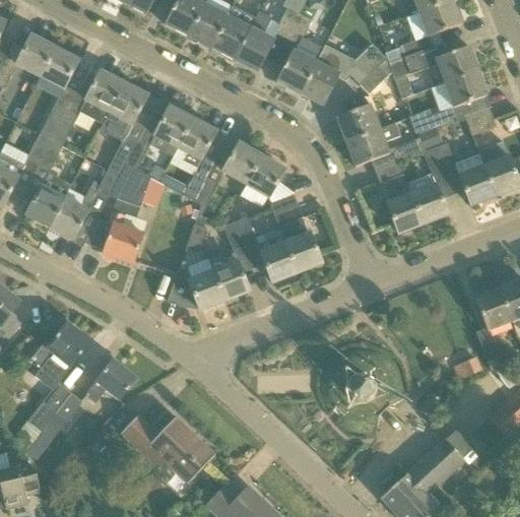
[(122,0),(122,1),(146,13),(152,0),(122,0)]
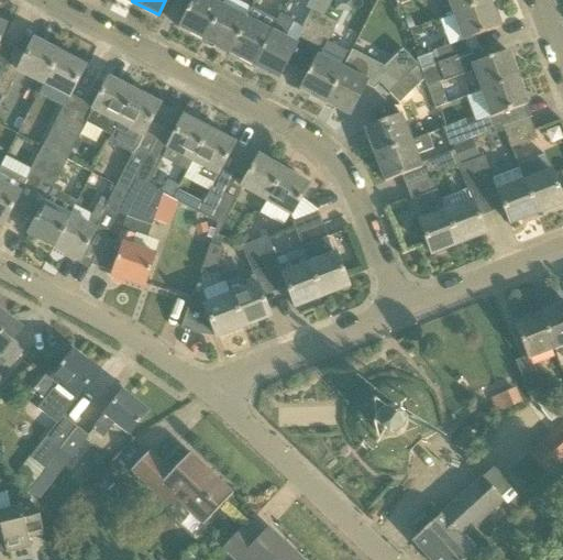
[(190,0),(178,25),(203,39),(222,3),(216,0),(190,0)]
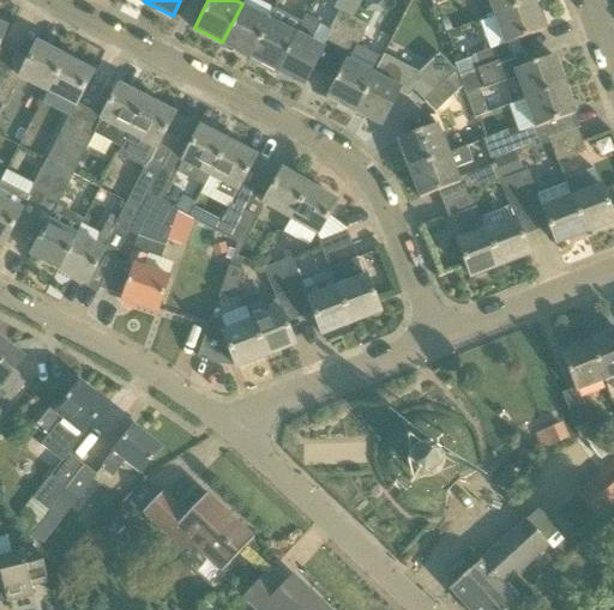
[(336,0),(333,5),(341,8),(324,37),(338,46),(354,16),(353,14),(360,0),(336,0)]
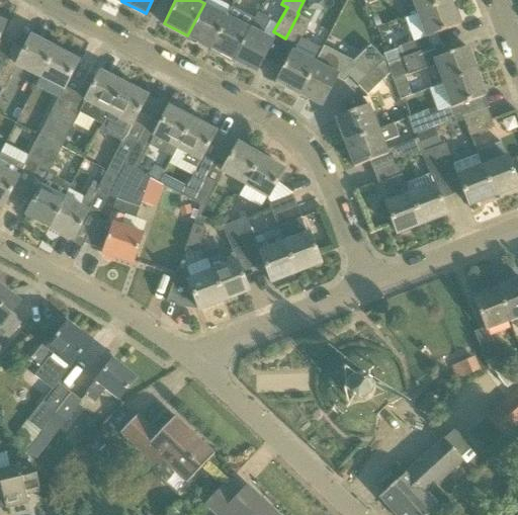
[(412,0),(416,11),(447,0),(412,0)]
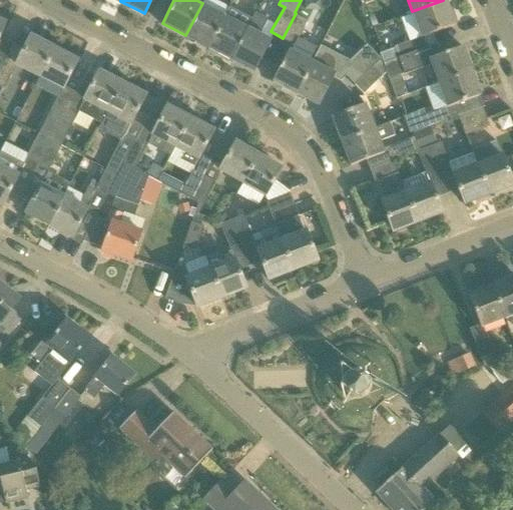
[(455,23),(446,0),(443,0),(412,11),(421,35),(455,23)]
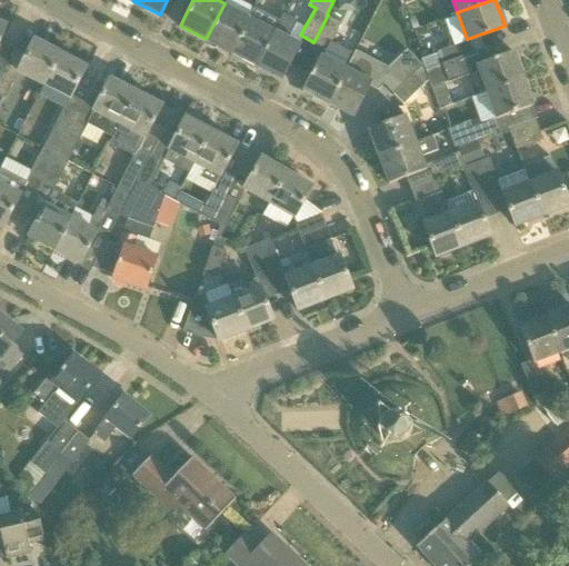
[(225,3),(206,39),(231,51),(249,16),(225,3)]
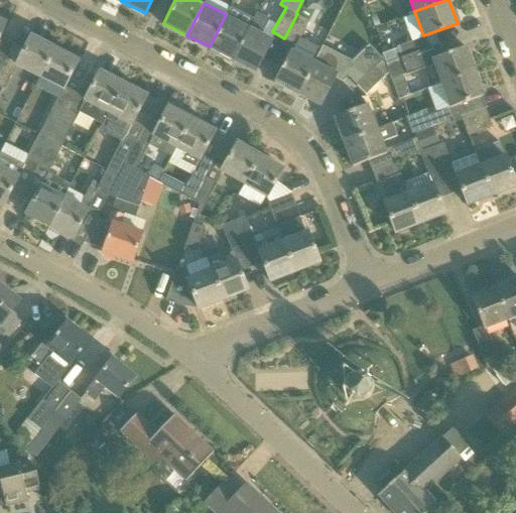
[(249,26),(232,58),(256,71),(273,38),(261,32),(269,17),(257,11),(249,26)]
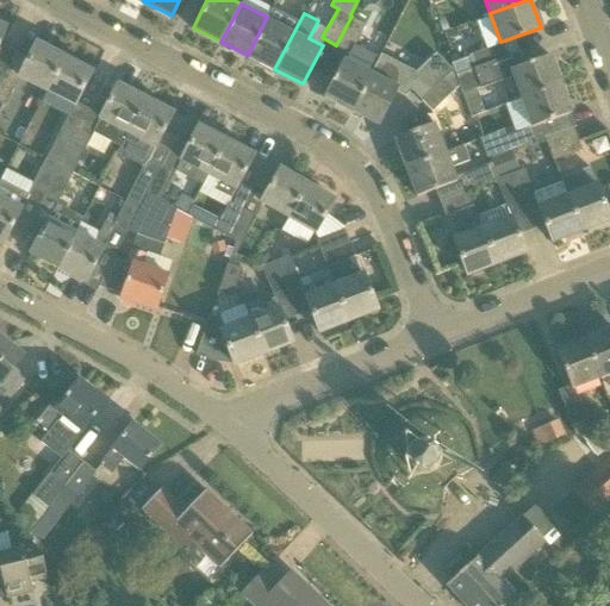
[(323,94),(352,108),(379,56),(355,44),(366,23),(352,16),(336,45),(347,50),(323,94)]
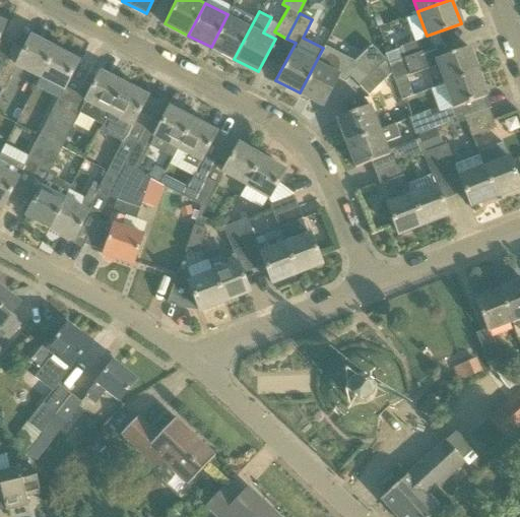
[(211,47),(234,59),(251,26),(228,14),(211,47)]
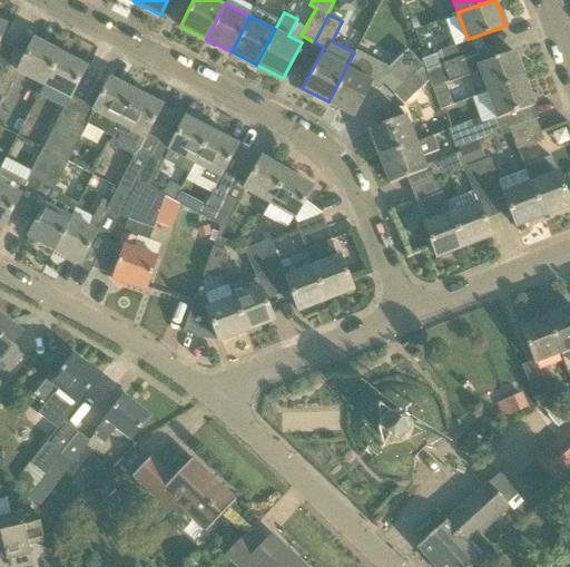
[(26,52),(15,46),(2,68),(0,72),(0,93),(5,95),(18,69),(43,84),(60,51),(33,37),(26,52)]
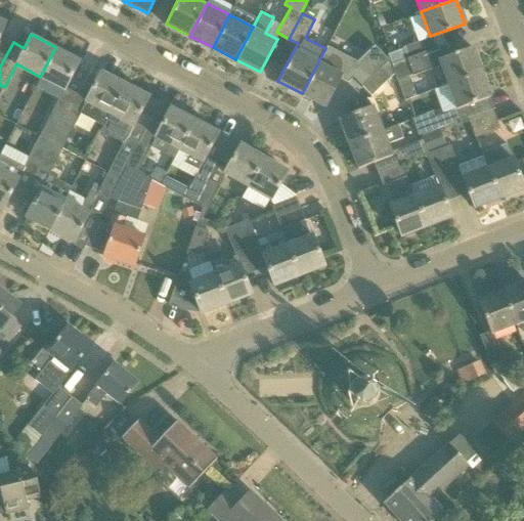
[(388,52),(390,57),(391,62),(431,48),(427,37),(388,52)]
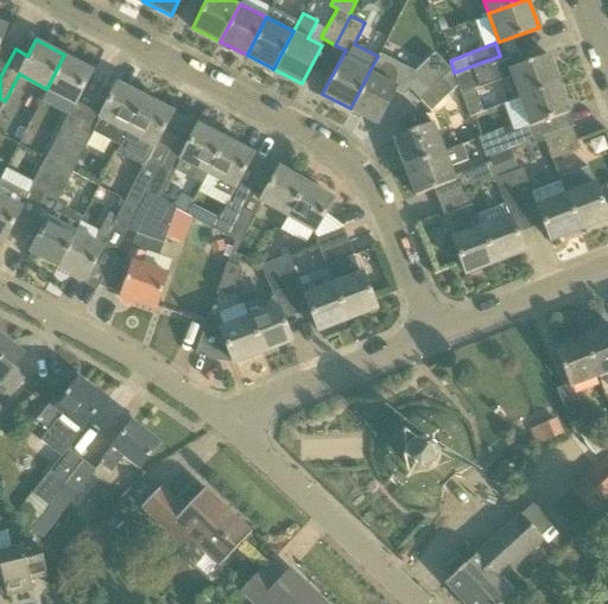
[(519,96),(558,82),(549,52),(521,62),(517,49),(500,56),(454,72),(457,82),(461,93),(480,86),(477,78),(508,67),(519,96)]
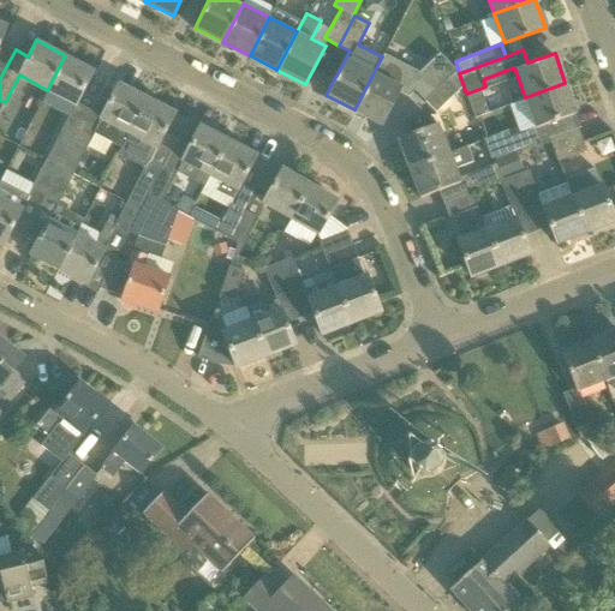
[(65,55),(47,90),(75,105),(93,69),(65,55)]
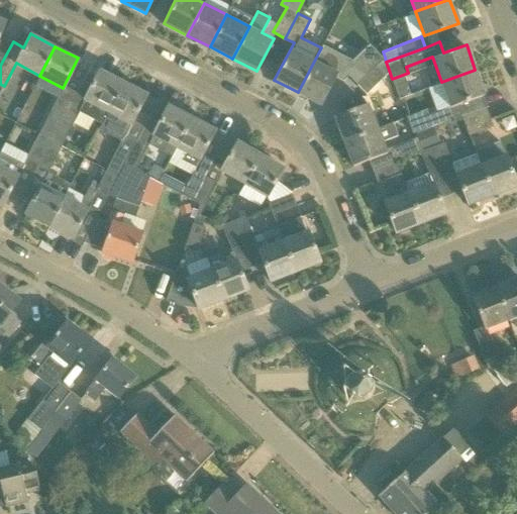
[(344,60),(321,47),(298,92),(321,104),(344,60)]
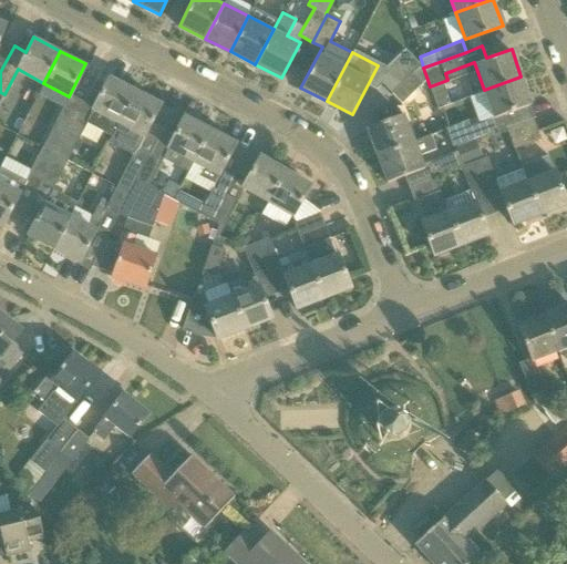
[(381,81),(392,91),(414,69),(404,59),(381,81)]
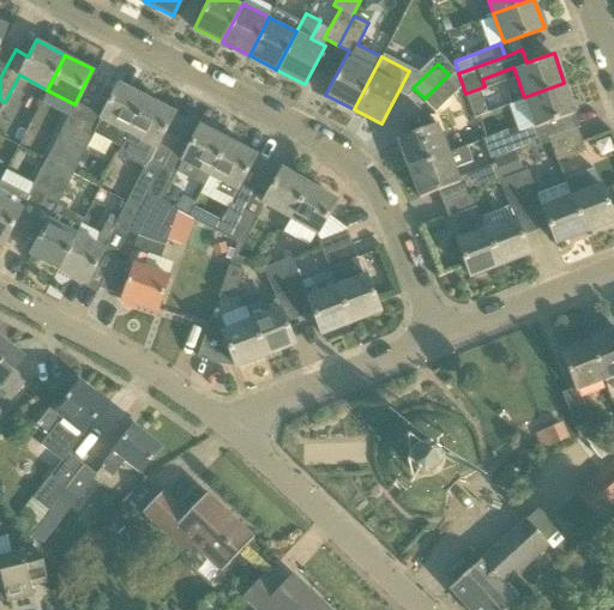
[(457,67),(449,74),(425,98),(435,110),(459,86),(462,83),(458,73),(457,67)]
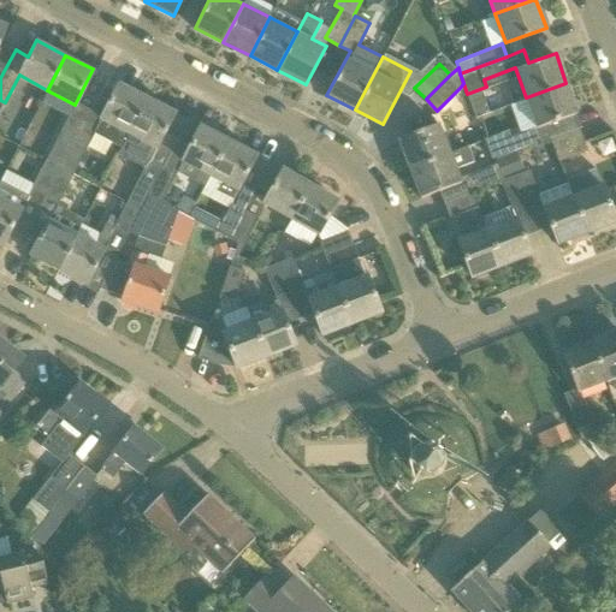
[(83,119),(73,138),(87,146),(93,132),(120,147),(122,144),(147,97),(118,82),(96,125),(83,119)]
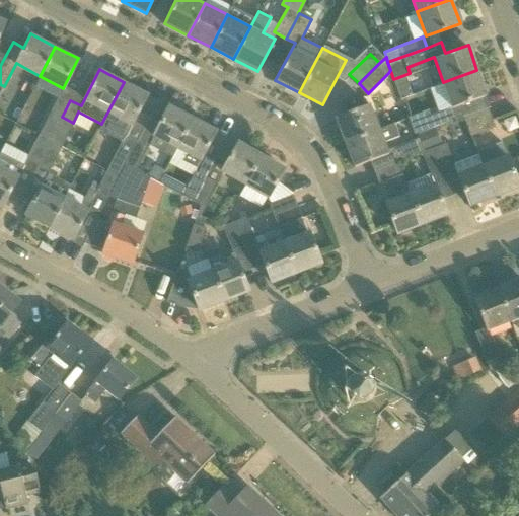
[(476,70),(443,82),(452,106),(431,115),(429,108),(409,116),(415,132),(435,125),(463,115),(469,113),(465,101),(486,94),(476,70)]
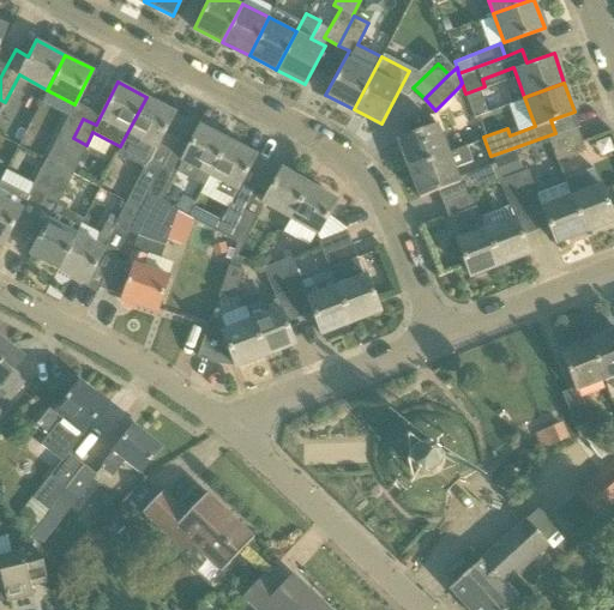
[(145,164),(127,199),(142,206),(148,193),(161,167),(149,159),(174,112),(146,97),(121,144),(134,151),(132,157),(145,164)]
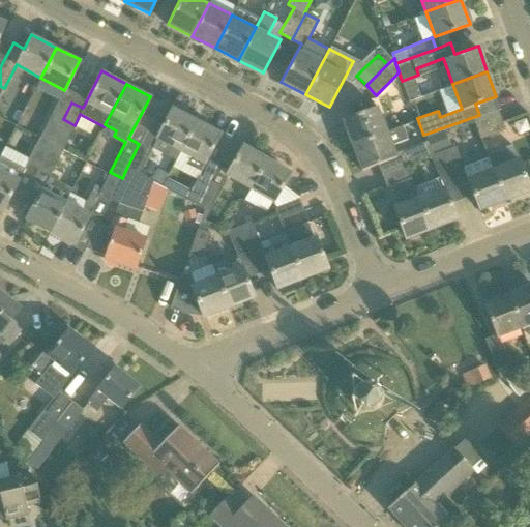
[(60,96),(40,136),(52,142),(58,130),(63,119),(71,103),(60,96)]
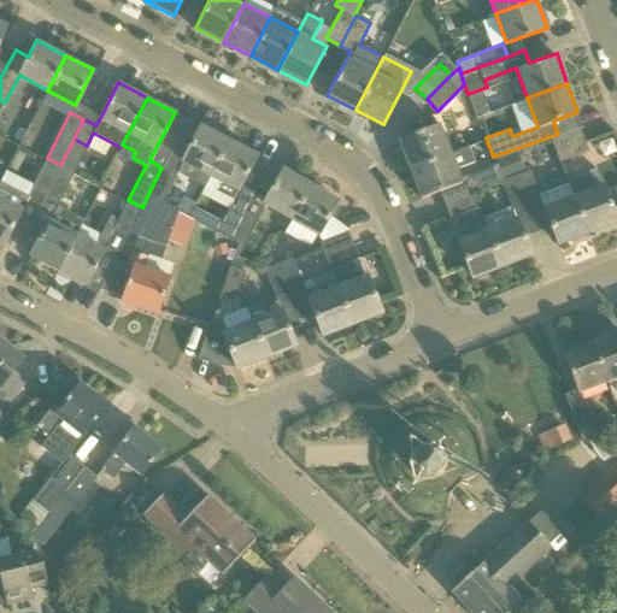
[(398,137),(410,166),(451,152),(439,122),(398,137)]
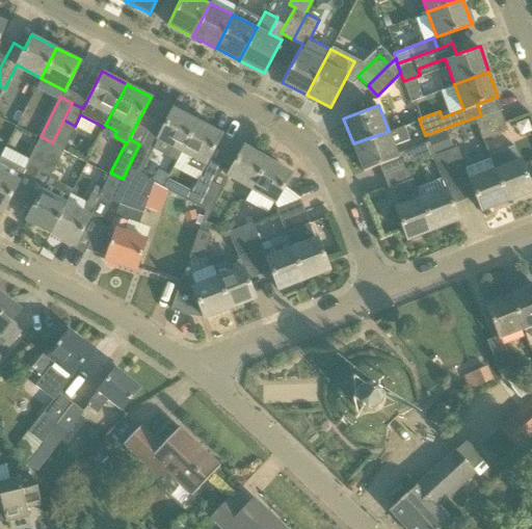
[(181,150),(197,121),(173,108),(164,124),(154,118),(140,144),(139,144),(128,167),(139,174),(158,138),(181,150)]
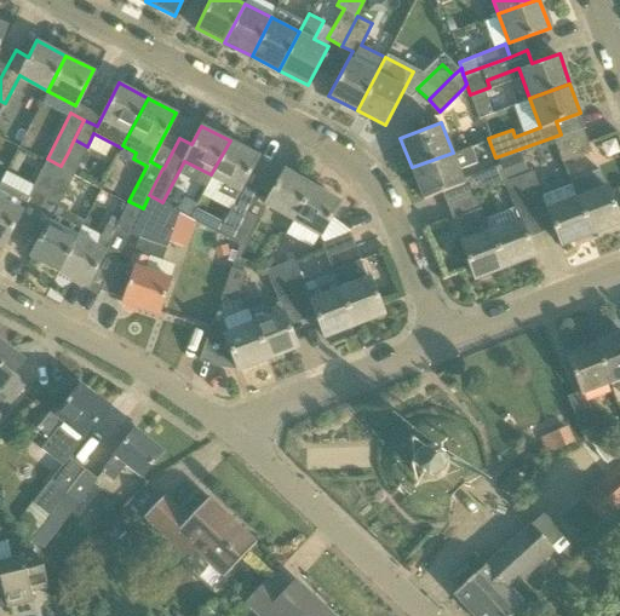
[(583,126),(561,134),(554,137),(562,161),(591,150),(583,126)]
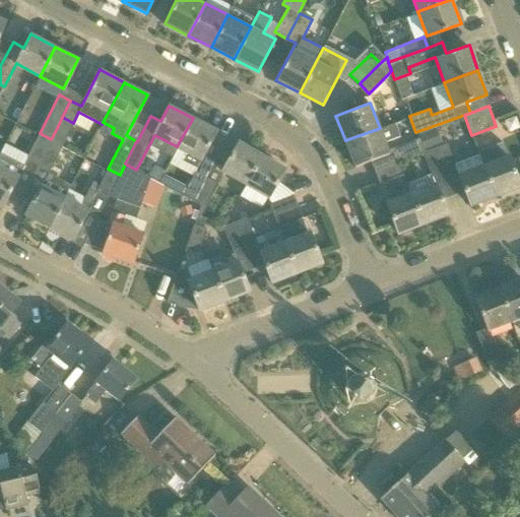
[(196,167),(186,185),(182,193),(195,199),(207,177),(217,157),(205,151),(216,130),(193,118),(177,146),(188,152),(184,159),(196,167)]
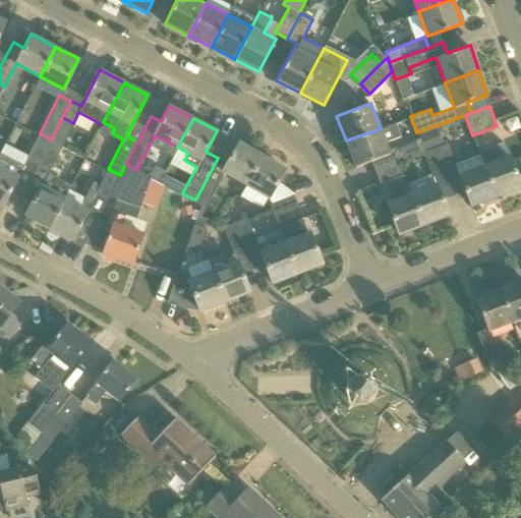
[(390,153),(386,141),(401,135),(396,122),(381,128),(346,140),(355,166),(390,153)]
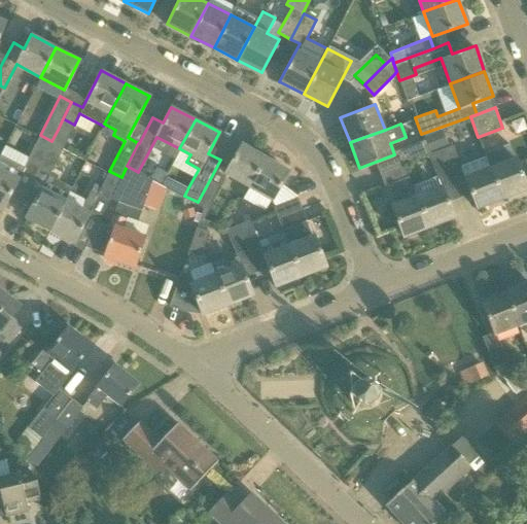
[(58,130),(51,141),(63,147),(68,135),(58,130)]
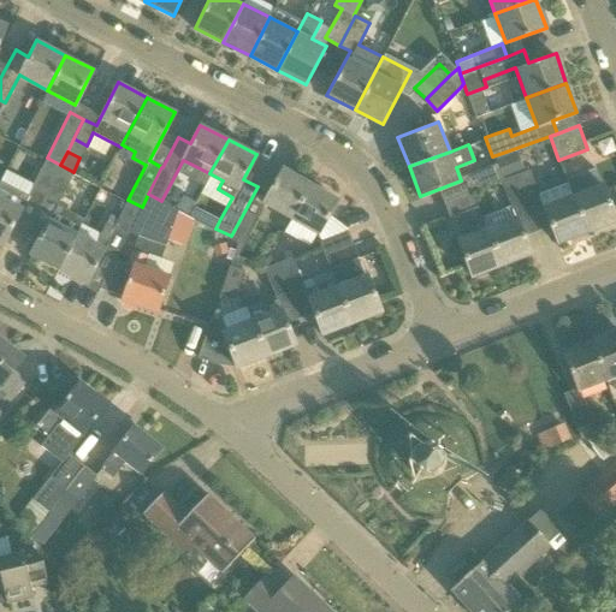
[(35,213),(60,165),(47,158),(28,194),(0,179),(0,241),(4,243),(22,208),(24,201),(37,208),(35,213)]
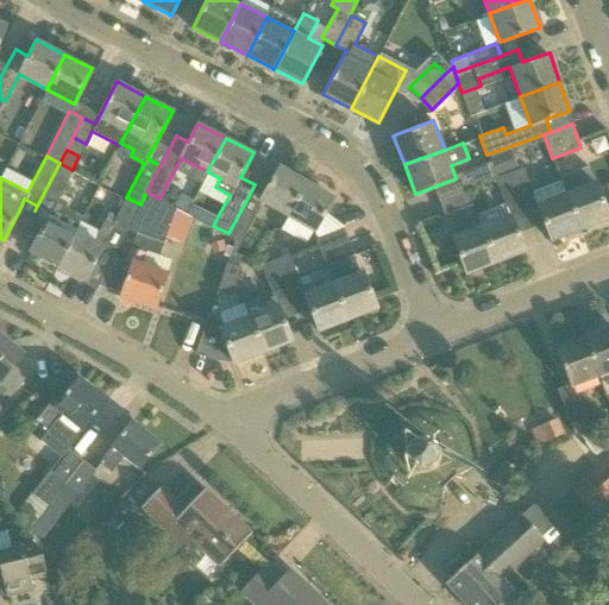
[(466,188),(468,188),(496,177),(496,176),(498,175),(493,161),(460,172),(466,188)]
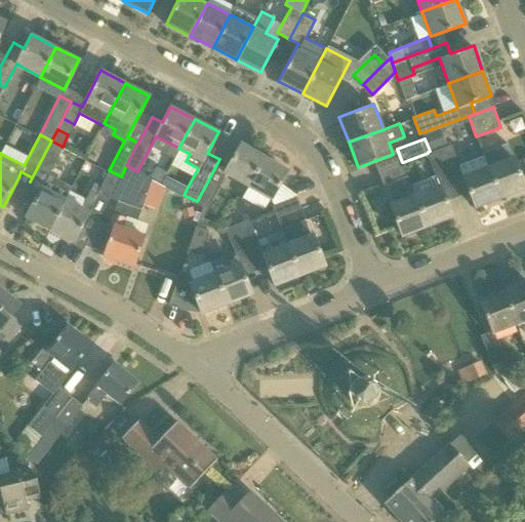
[(26,216),(49,229),(65,199),(72,186),(48,173),(63,147),(51,141),(30,182),(31,182),(33,177),(43,183),(26,216)]
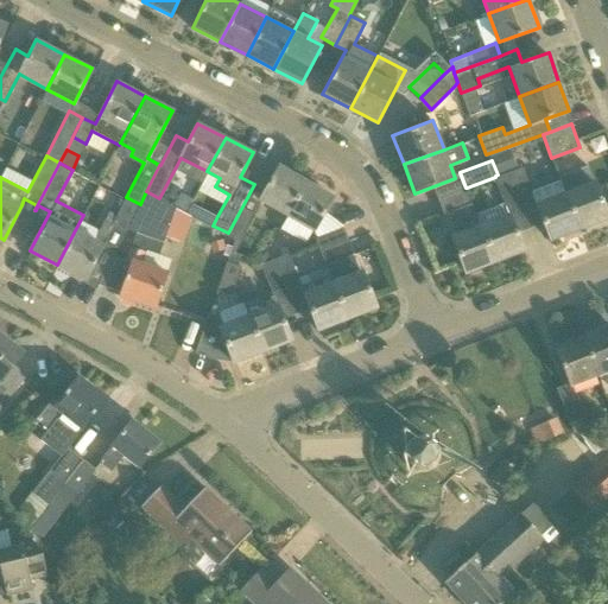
[(561,179),(559,179),(578,228),(607,216),(588,164),(559,175),(561,179)]
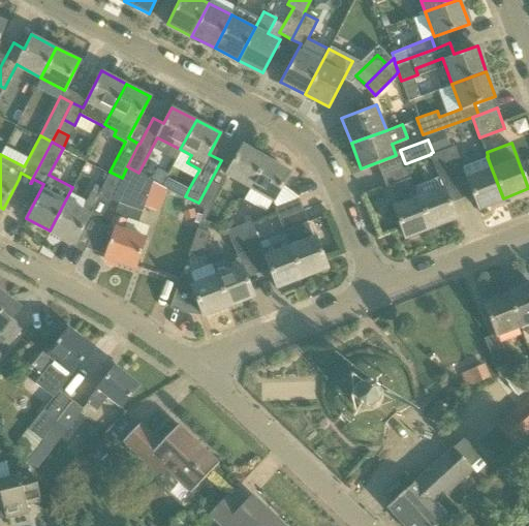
[(249,186),(266,157),(243,144),(226,173),(249,186)]
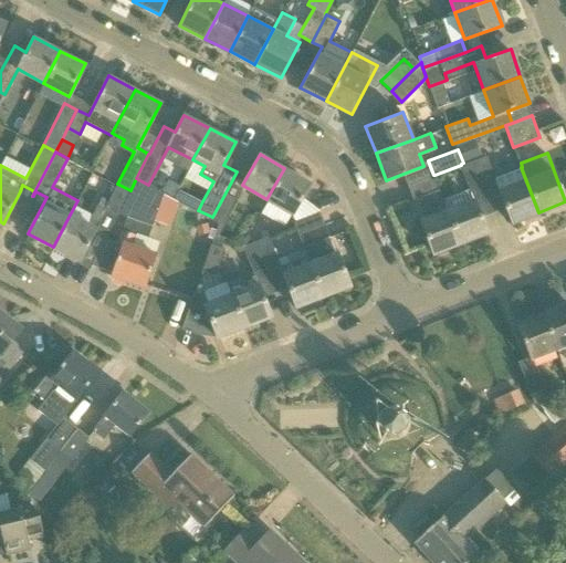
[(473,159),(483,186),(495,180),(496,180),(495,177),(486,154),(473,159)]
